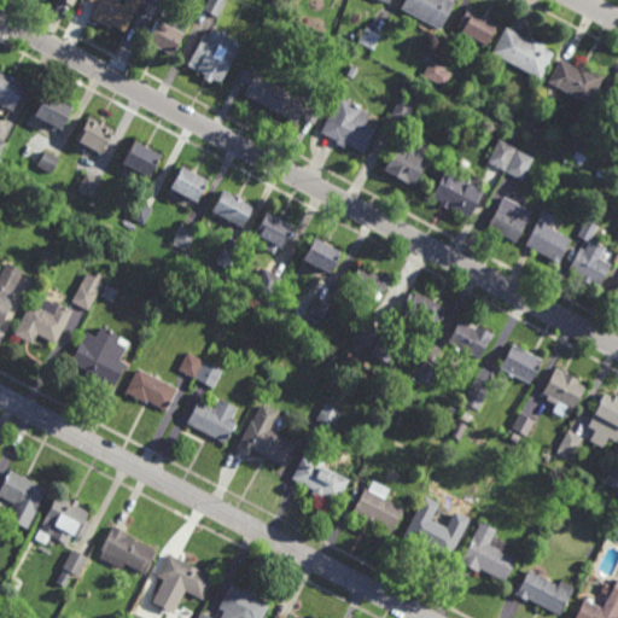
[(124,34),(112,28),(110,30),(91,19),(97,7),(88,3),(89,0),(110,0),(135,13),(124,34)]
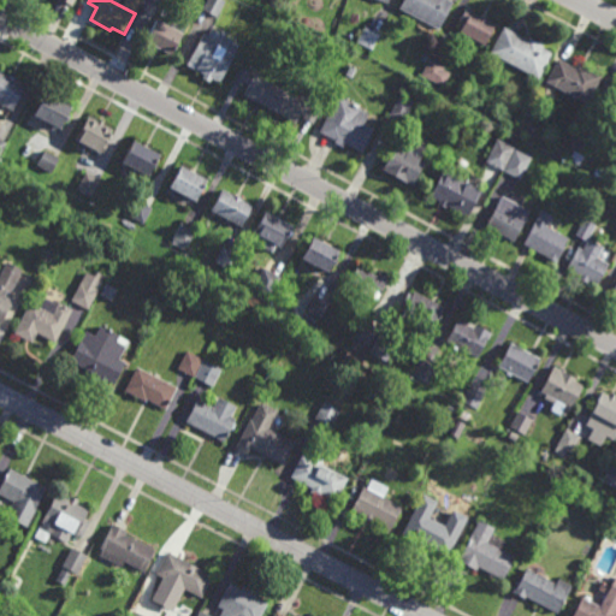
[(218,19),(203,12),(208,0),(224,0),(226,1),(218,19)]
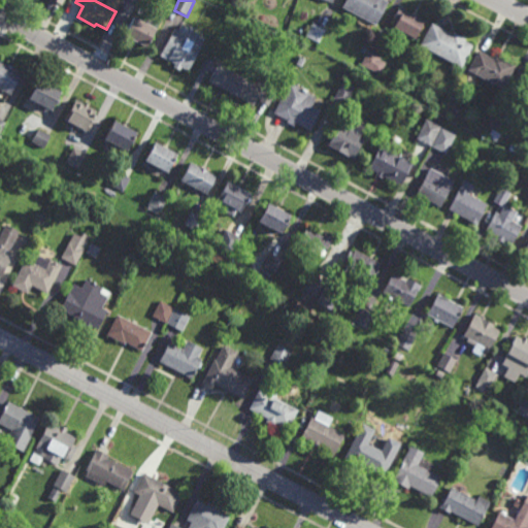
[(248,0),(245,11),(231,7),(233,0),(248,0)]
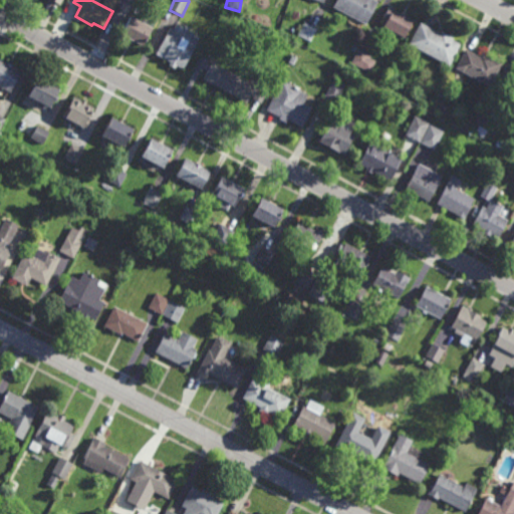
[(366,25),(333,8),(337,0),(374,0),(378,2),(366,25)]
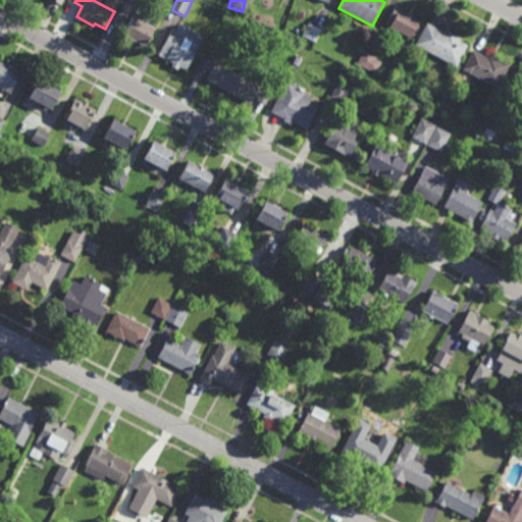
[(412,37),(390,25),(394,19),(389,17),(395,8),(420,21),(412,37)]
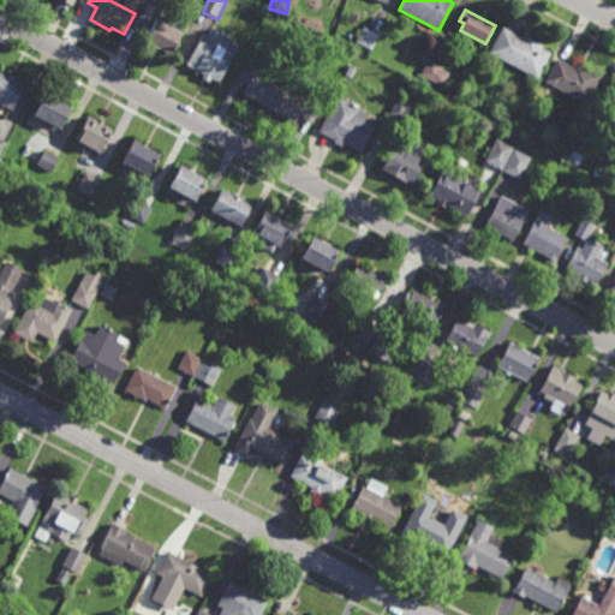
[(171,52),(148,40),(156,23),(180,35),(171,52)]
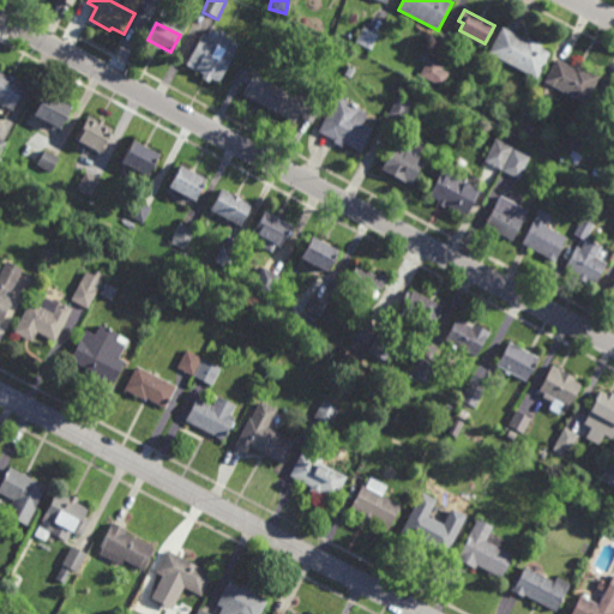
[(233,38),(229,46),(236,48),(218,82),(211,78),(210,82),(202,78),(203,74),(187,65),(204,31),(206,32),(210,26),(233,38)]
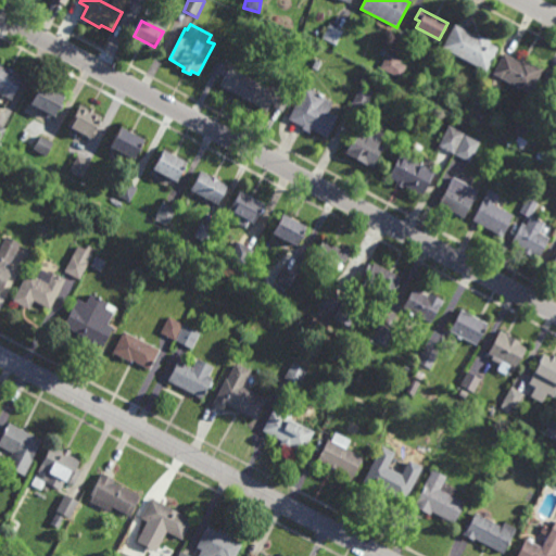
[(336,45),(323,38),(331,24),(343,30),(336,45)]
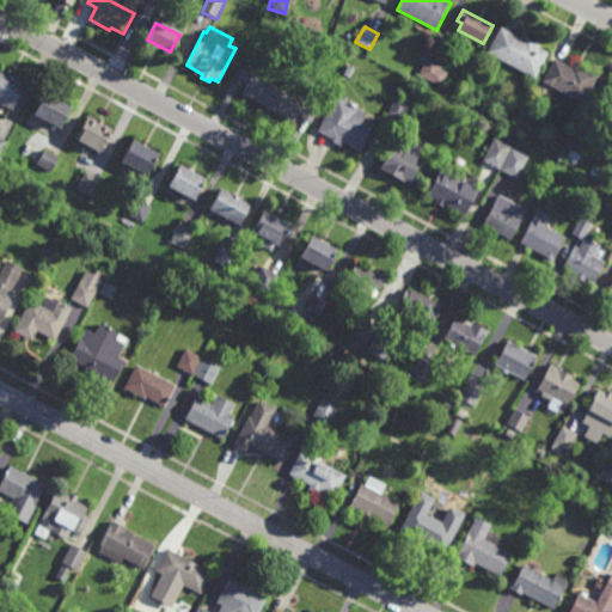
[(524,38),(525,37),(539,44),(538,46),(549,51),(536,78),(488,53),(501,28),(524,38)]
